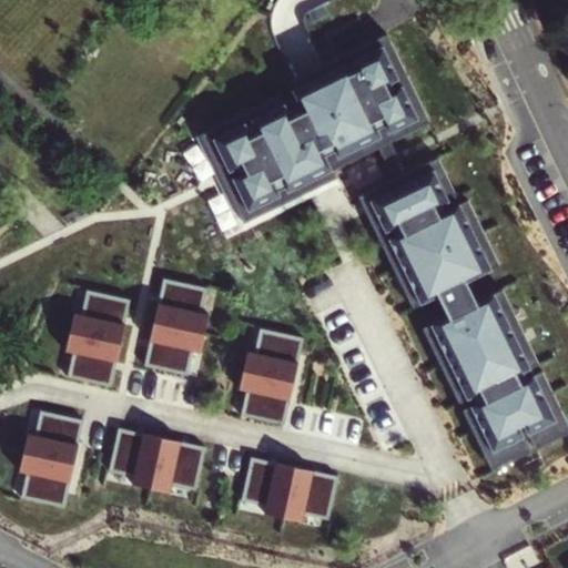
[(337,178),(333,170),(430,122),(387,34),(290,82),(297,98),(285,103),(282,95),(202,133),(245,222),(337,178)]
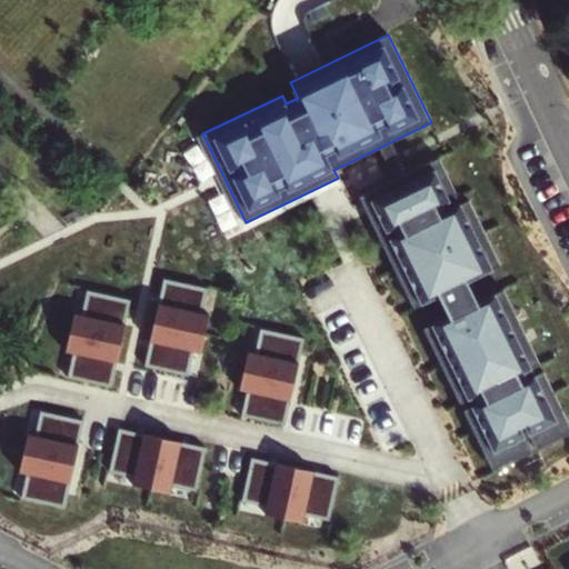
[(459,197),(439,158),(359,197),(413,308),(439,296),(449,316),(423,328),(460,403),(468,399),(471,406),(463,410),(493,471),(532,451),(526,439),(530,437),(537,450),(568,433),(568,423),(543,371),(535,375),(532,369),(540,365),(503,290),(478,302),(468,282),(501,266),(469,200),(453,208),(450,201),(459,197)]
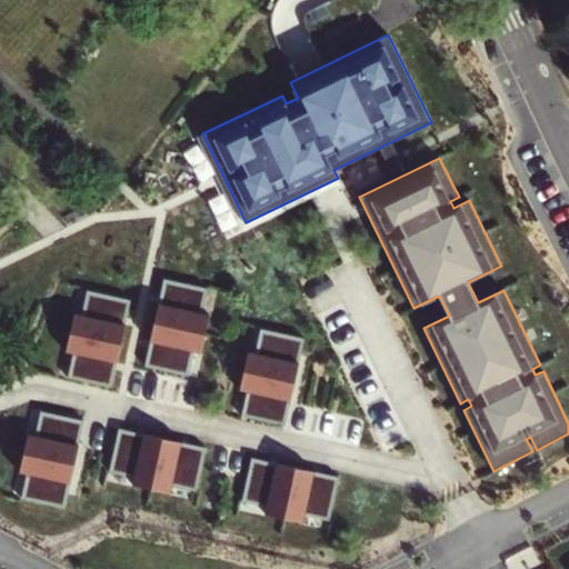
[(195,351),(201,352),(210,313),(202,312),(208,288),(165,278),(146,366),(189,376),(195,351)]
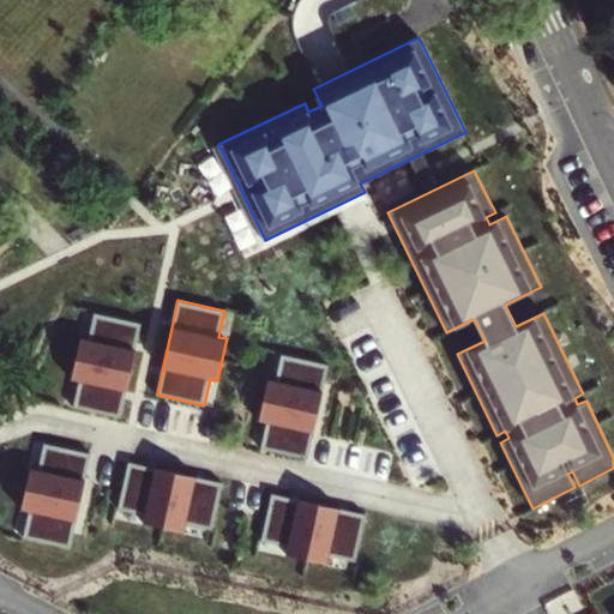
[(80,338),(71,379),(79,381),(73,408),(120,417),(140,324),(94,313),(88,339),(80,338)]
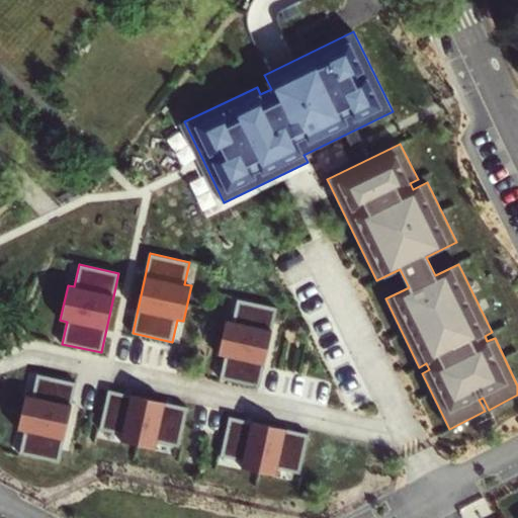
[(225,320),(218,355),(224,356),(219,378),(259,387),(276,308),(237,298),(232,321),(225,320)]
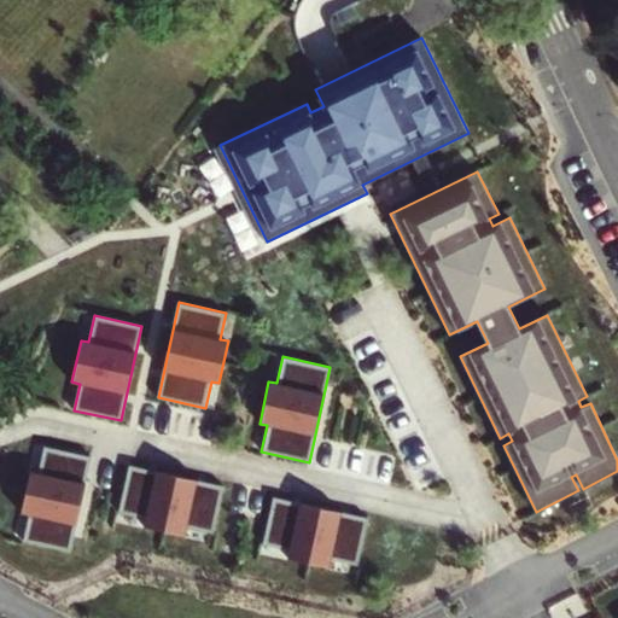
[(30,471),(21,512),(29,514),(23,541),(70,552),(91,456),(44,445),(38,472),(30,471)]
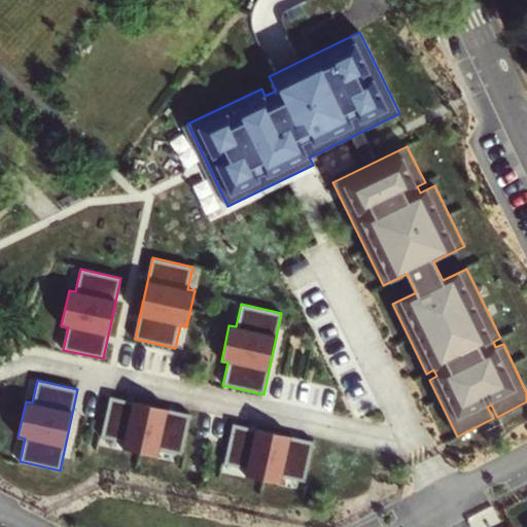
[(121,449),(157,457),(160,451),(182,456),(191,415),(110,397),(101,437),(124,443),(121,449)]
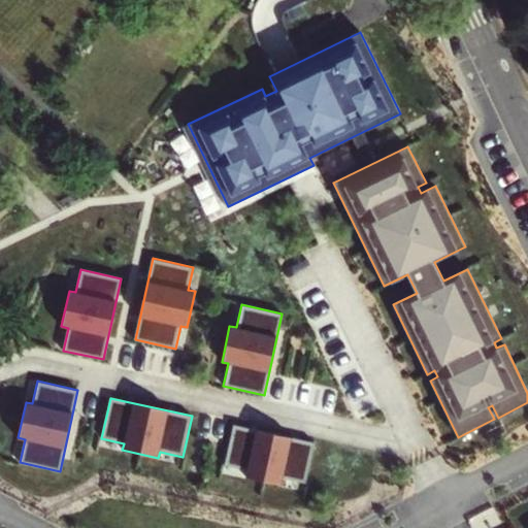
[(245,476),(282,485),(283,477),(305,483),(315,442),(234,424),(225,465),(248,470),(245,476)]
